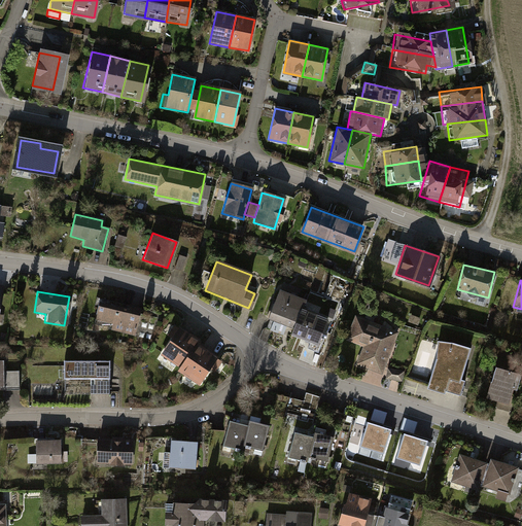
[(301,310),(304,301),(278,291),(269,319),(293,328),(301,310)]
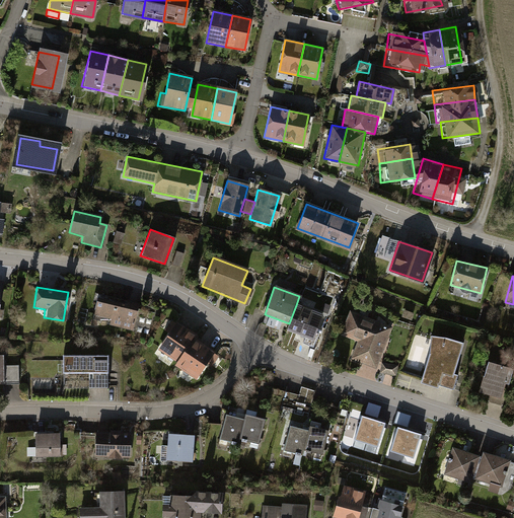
[(131,327),(136,304),(95,296),(90,318),(131,327)]
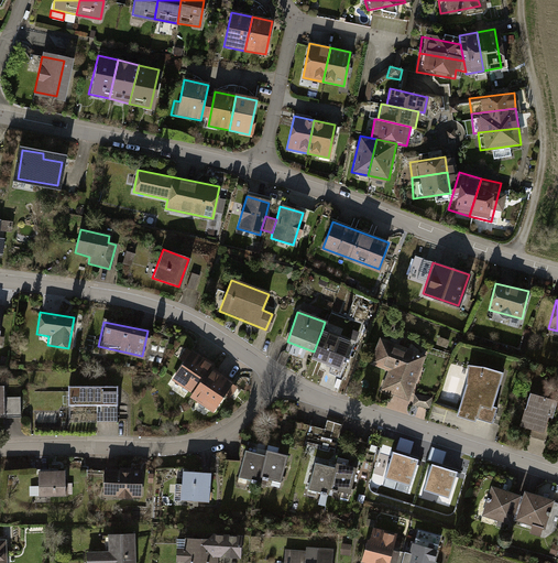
[(312,359),(337,369),(348,340),(321,332),(314,352),(312,359)]
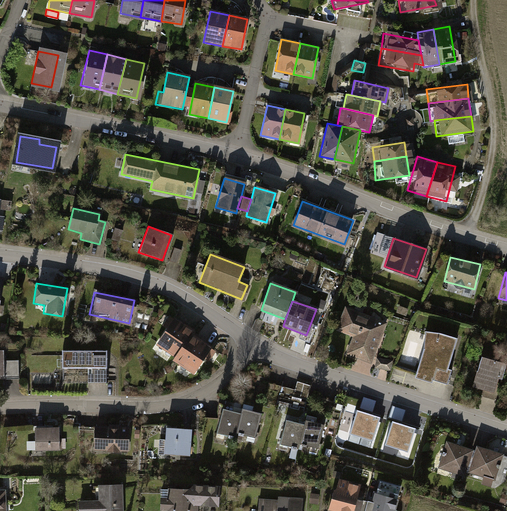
[(345,353),(369,362),(384,322),(344,307),(335,331),(351,337),(345,353)]
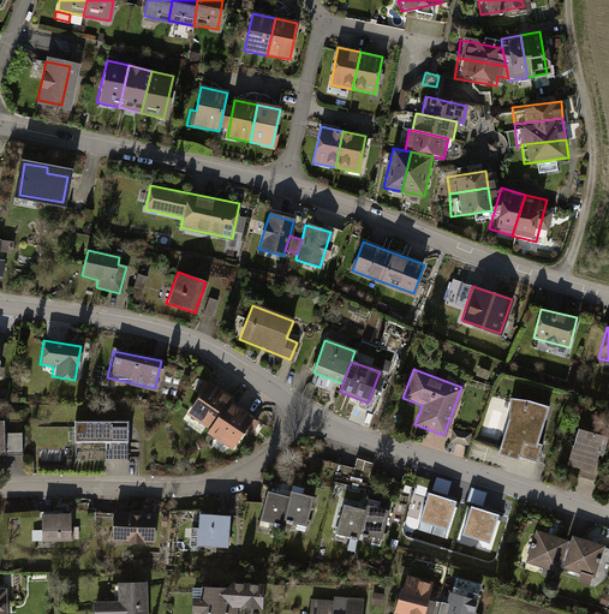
[(228,403),(231,399),(208,382),(185,413),(209,430),(228,403)]
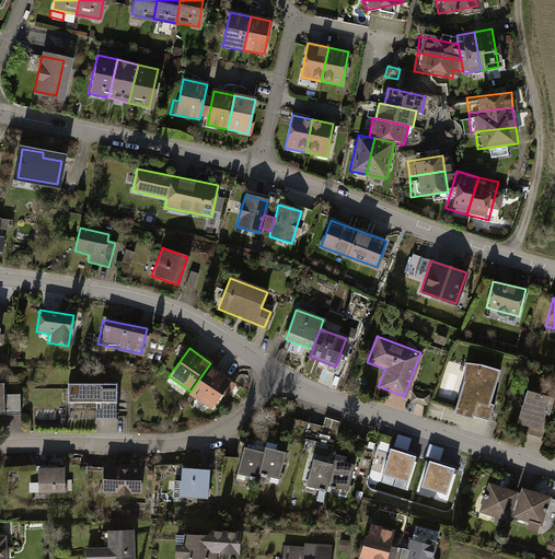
[(476,363),(461,362),(460,379),(450,412),(467,417),(469,415),(485,419),(489,404),(485,403),(495,369),(476,363)]
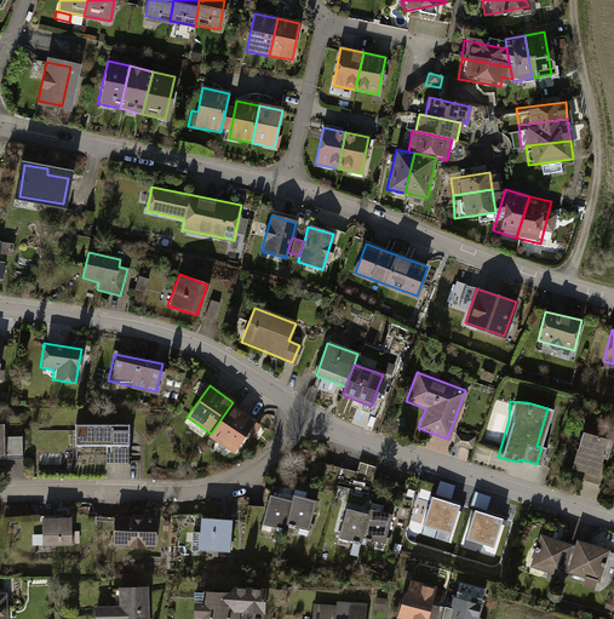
[(208,436),(231,452),(253,422),(230,406),(211,434),(208,436)]
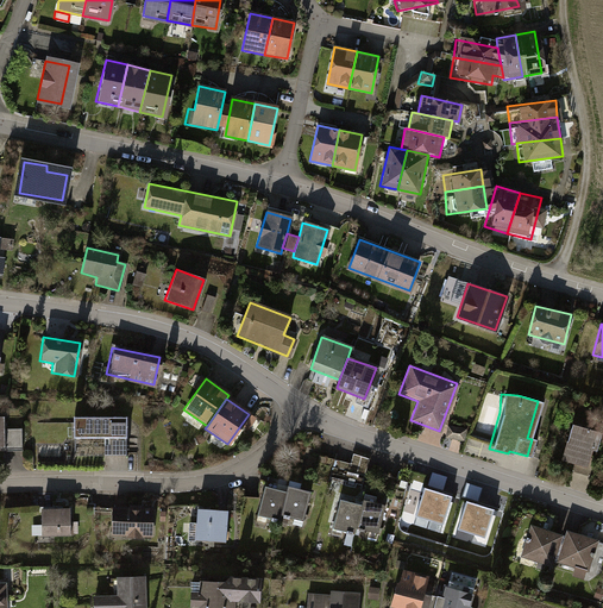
[(121,437),(123,437),(123,415),(69,415),(69,437),(104,437),(104,453),(121,453),(121,437)]
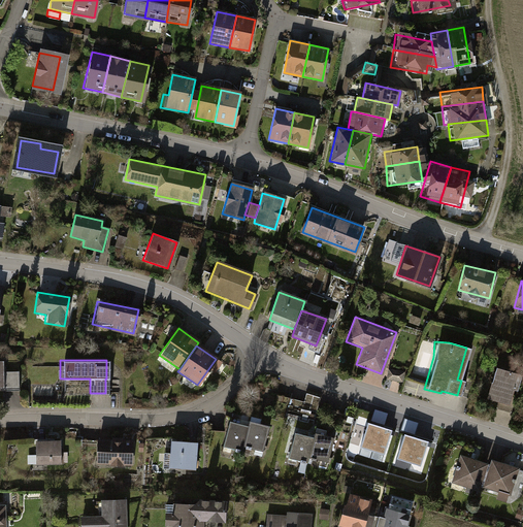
[(400,380),(401,371),(386,369),(385,377),(400,380)]
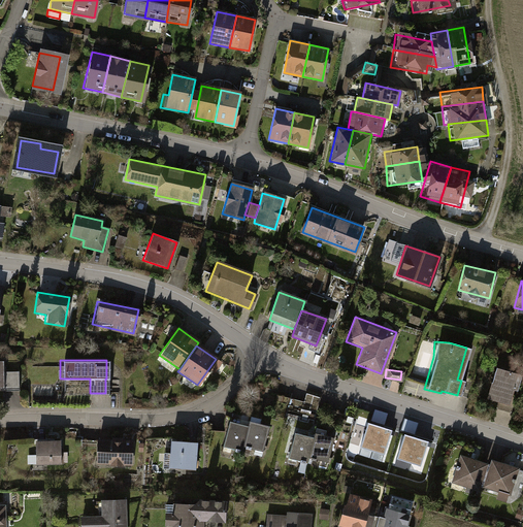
[(519,390),(522,376),(495,369),(487,399),(509,405),(513,389),(519,390)]
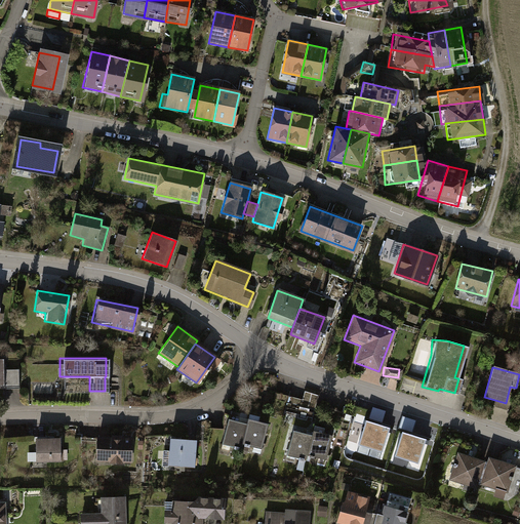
[(245,439),(250,420),(234,415),(226,440),(243,445),(245,439)]
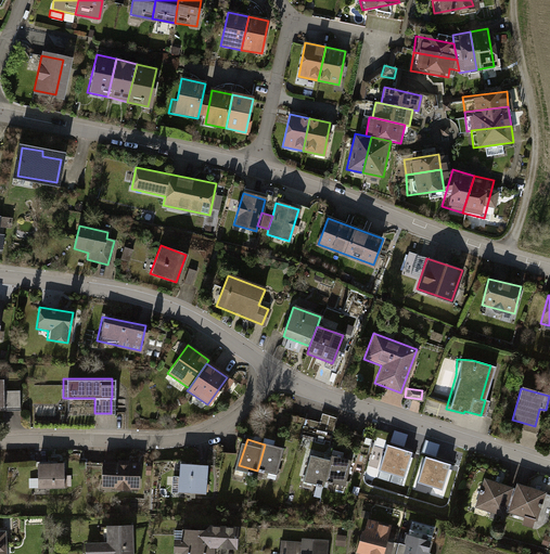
[(259,464),(280,471),(288,445),(267,439),(265,445),(259,464)]
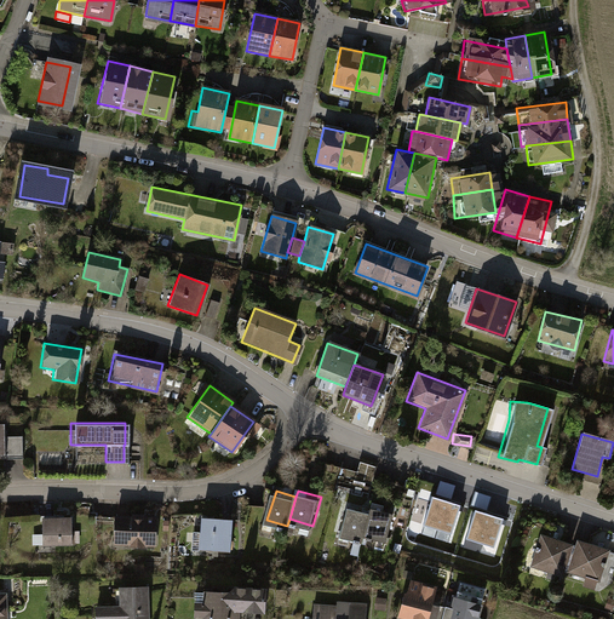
[(495,542),(503,516),(452,502),(445,526),(495,542)]
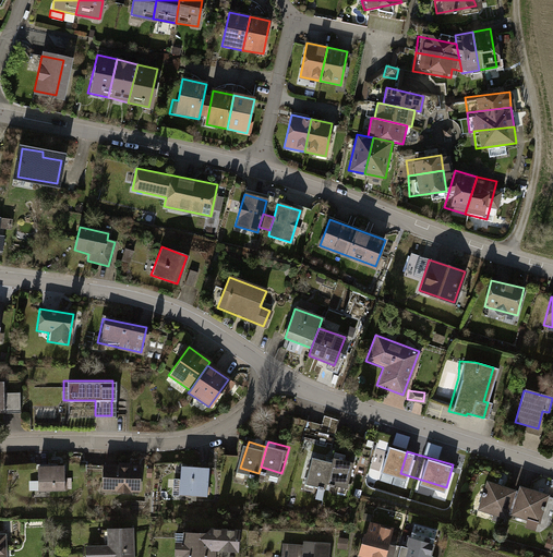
[(331,479),(337,459),(319,453),(311,481),(328,486),(331,479)]
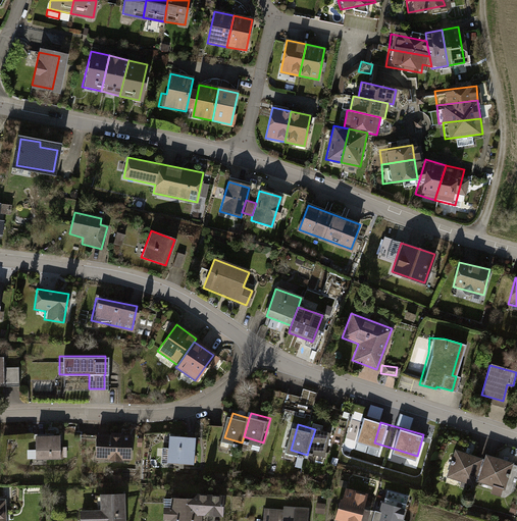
[(309,448),(328,454),(335,430),(316,424),(315,429),(309,448)]
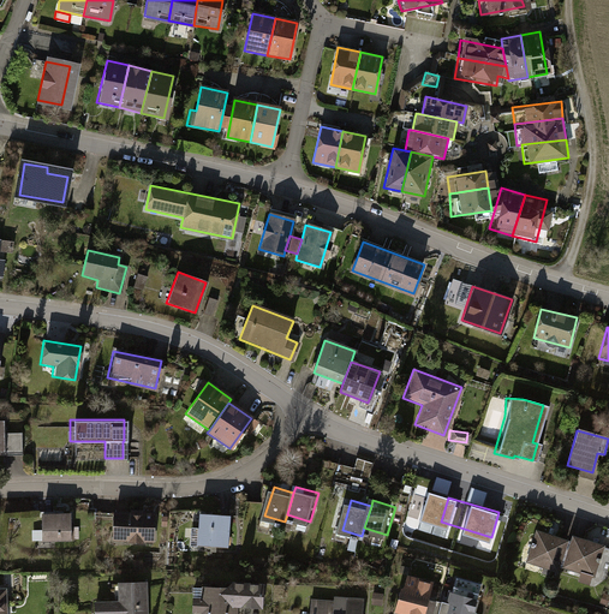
[(43,538),(71,538),(70,510),(42,511),(43,538)]
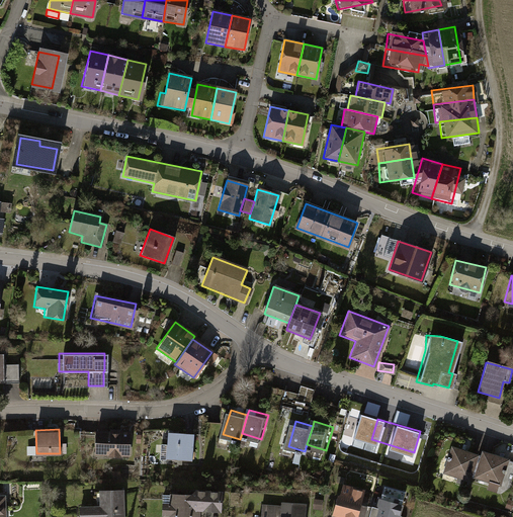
[(94,453),(129,455),(131,431),(95,429),(94,453)]
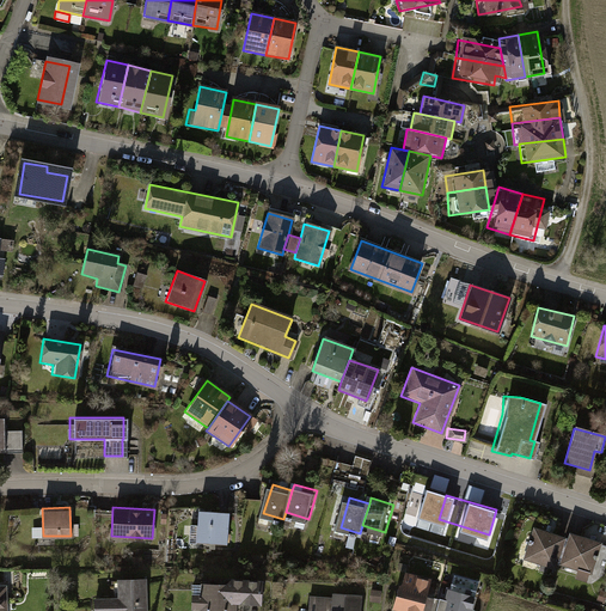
[(197,538),(227,539),(228,512),(199,511),(197,538)]
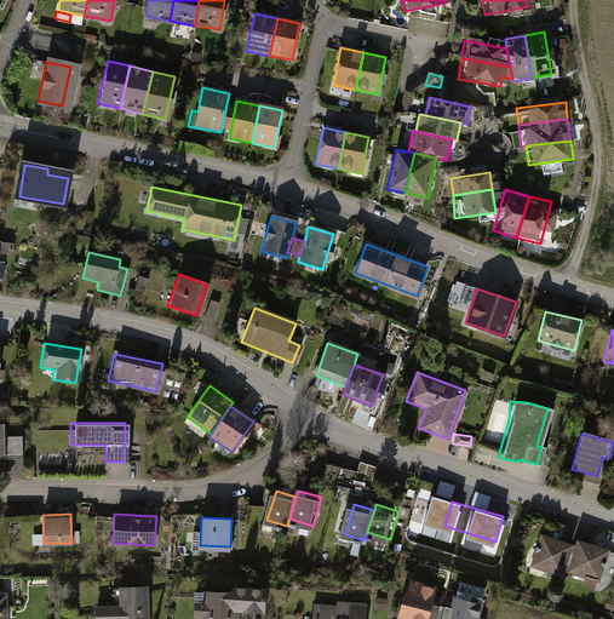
[(574,548),(540,536),(529,566),(562,578),(564,572),(574,548)]
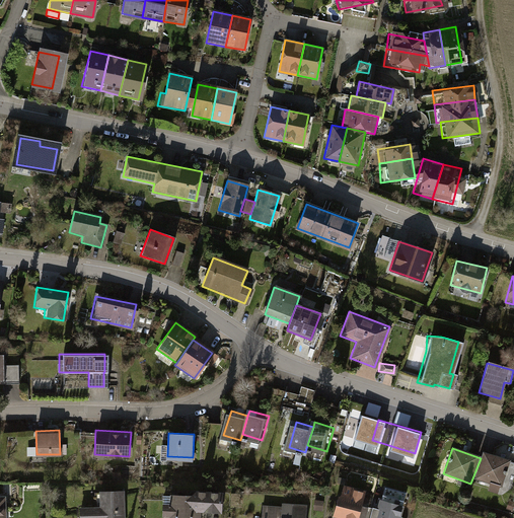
[(501,489),(510,462),(483,452),(481,458),(472,478),(501,489)]
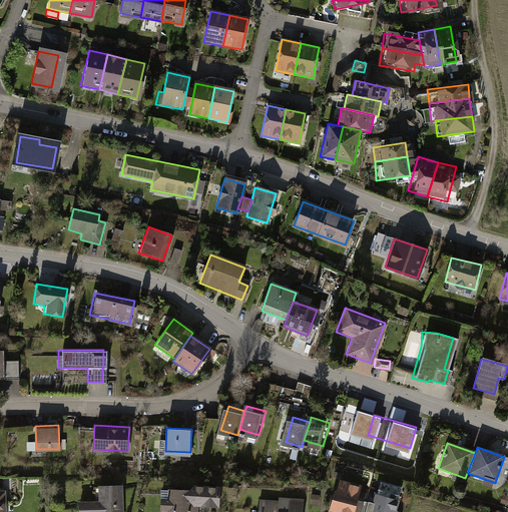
[(337,511),(353,511),(361,487),(339,480),(330,509),(337,511)]
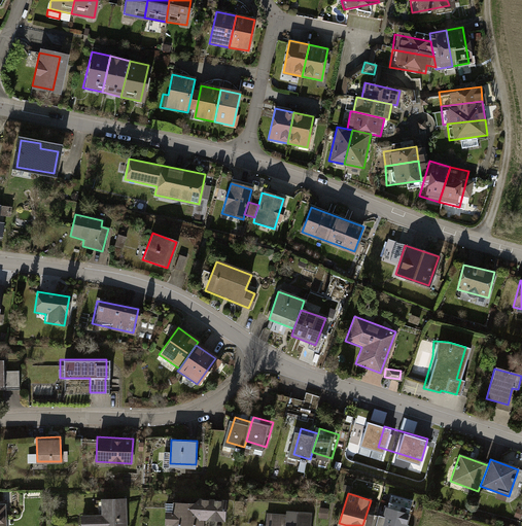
[(80,525),(126,525),(127,495),(102,496),(102,512),(80,512),(80,525)]
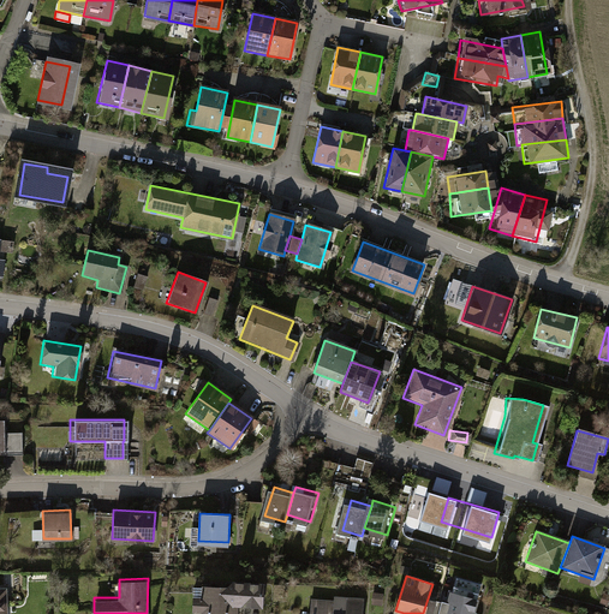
[(237,613),(238,603),(266,604),(267,583),(193,580),(192,610),(201,612),(199,613),(237,613)]
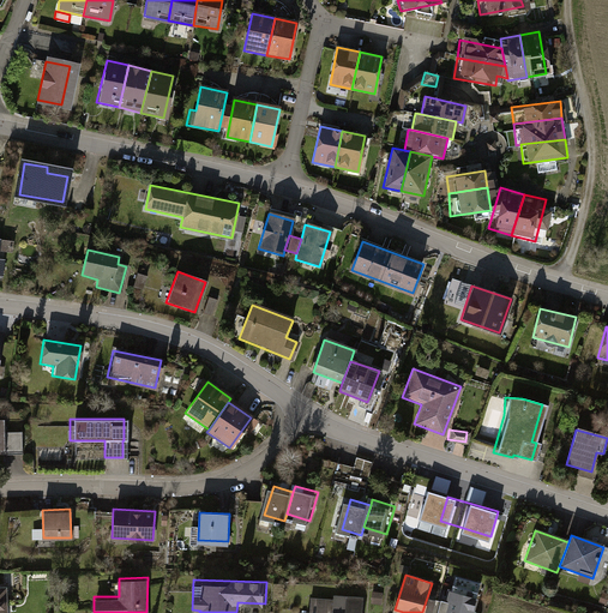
[(467,612),(468,612),(471,599),(450,593),(445,607),(467,612)]
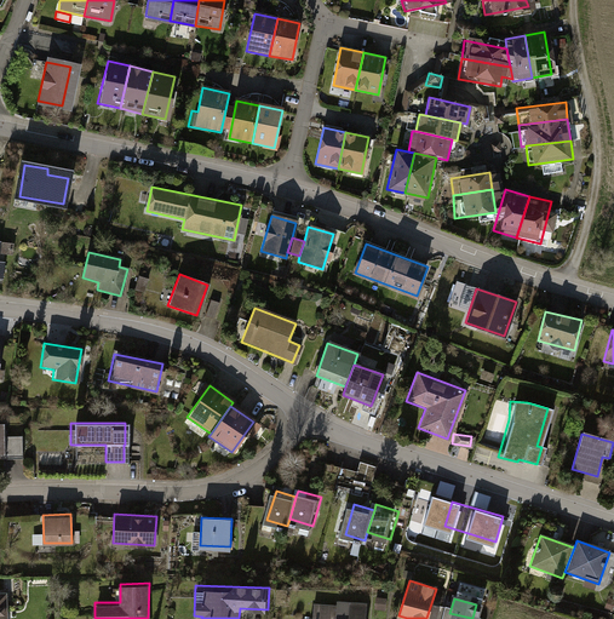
[(369,618),(371,601),(339,600),(339,603),(316,602),(315,618),(369,618)]
